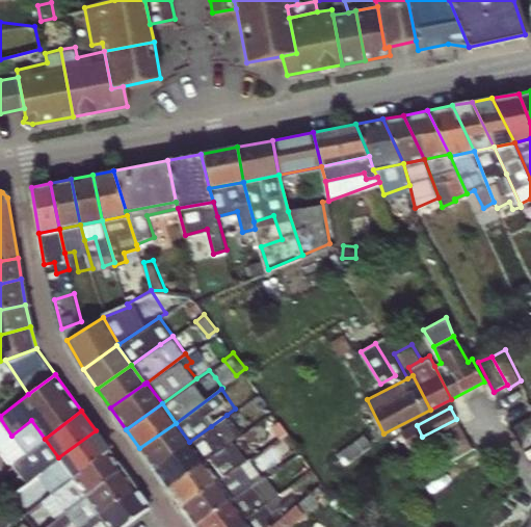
[(234,424),(227,415),(211,426),(224,444),(231,439),(226,430),(234,424)]
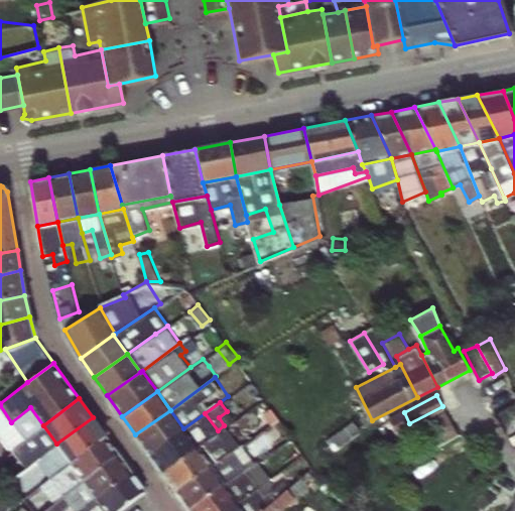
[(11,422),(0,405),(0,432),(13,449),(19,443),(12,433),(17,429),(11,422)]
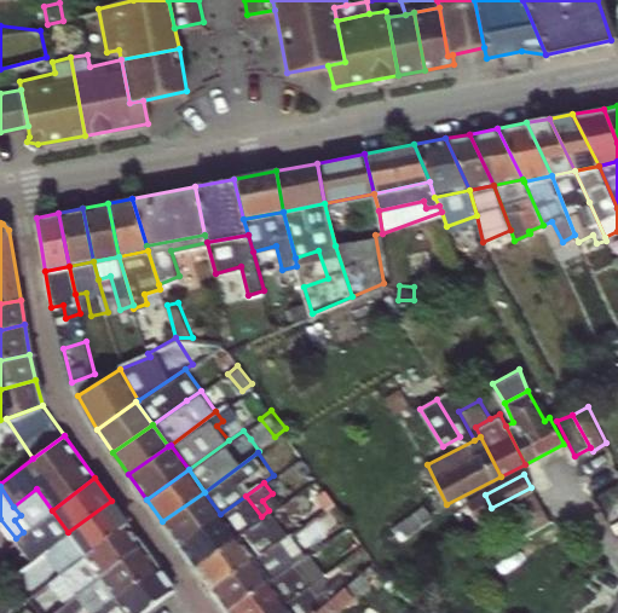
[(15,520),(23,532),(52,510),(36,489),(13,507),(21,515),(15,520)]
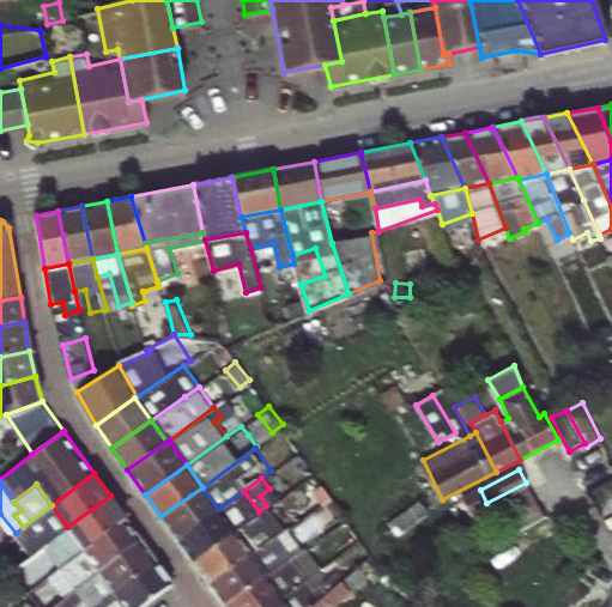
[(528,486),(501,503),(516,529),(544,513),(528,486)]
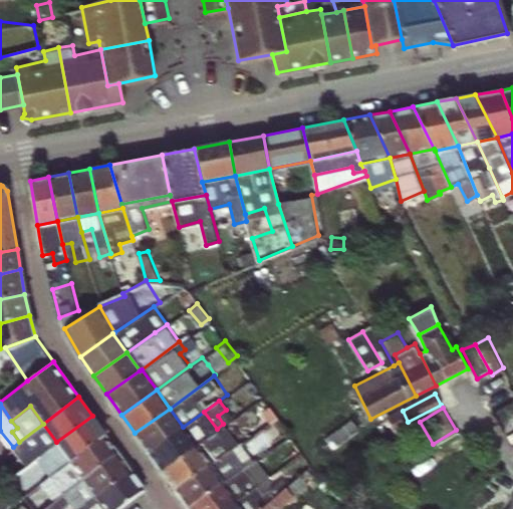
[(183,427),(170,409),(135,433),(149,452),(183,427)]
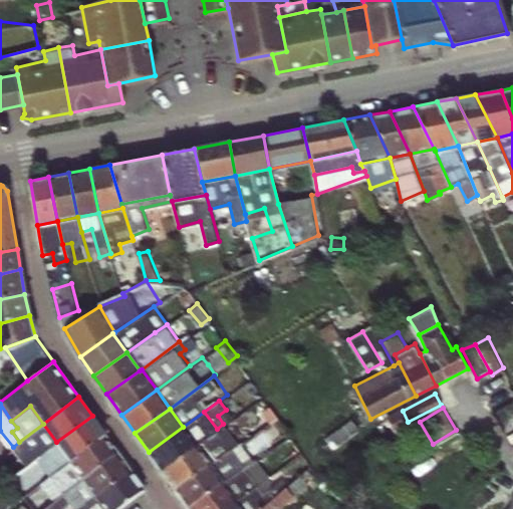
[(217,429),(204,412),(183,427),(196,445),(217,429)]
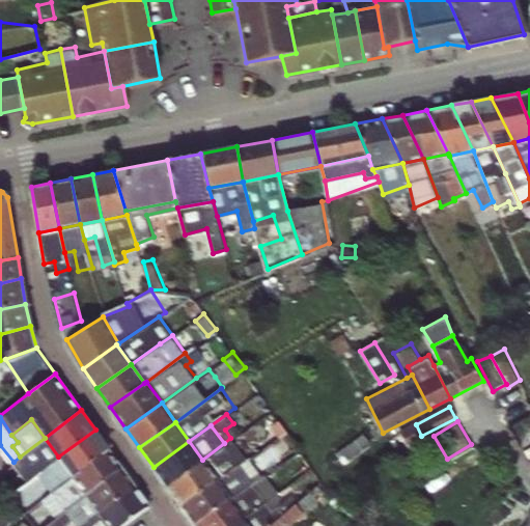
[(109,448),(95,430),(58,457),(73,476),(109,448)]
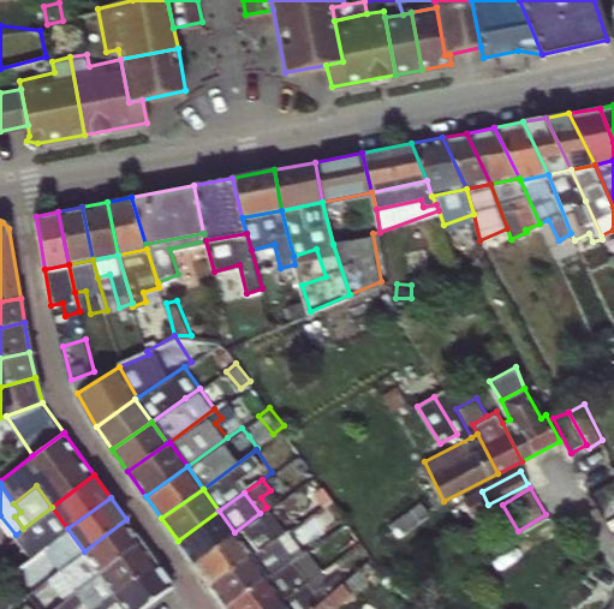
[(428,511),(419,499),(388,521),(389,521),(388,523),(398,536),(421,519),(419,518),(428,511)]
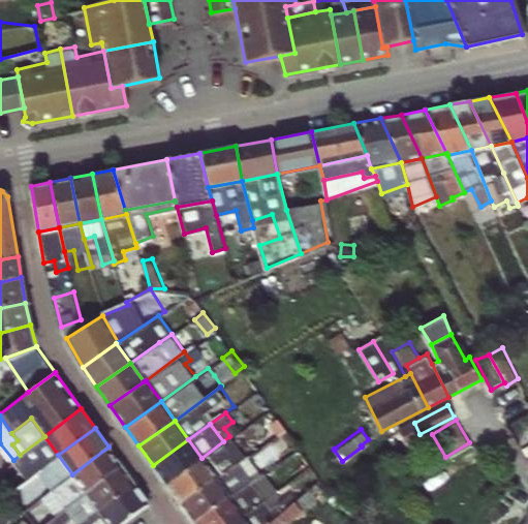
[(20,455),(13,460),(27,479),(58,455),(44,436),(20,455)]
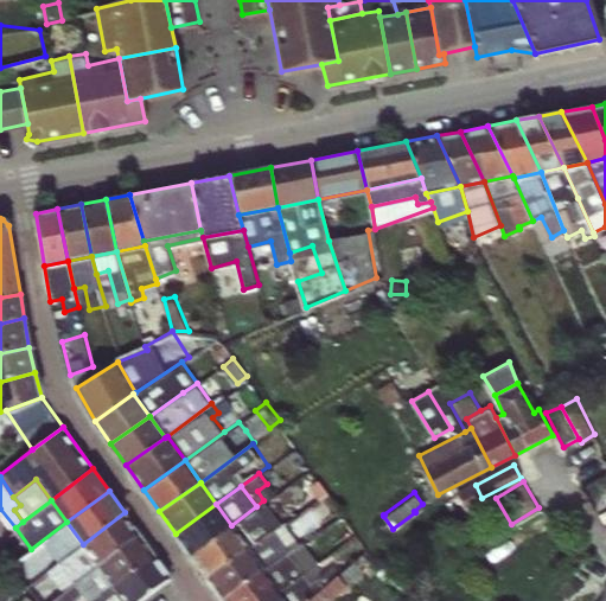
[(216,504),(176,534),(191,555),(231,525),(216,504)]
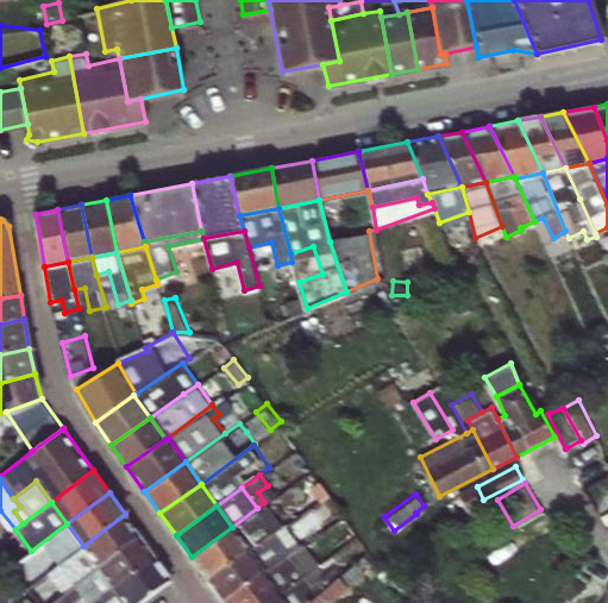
[(274,531),(257,508),(232,527),(248,548),(274,531)]
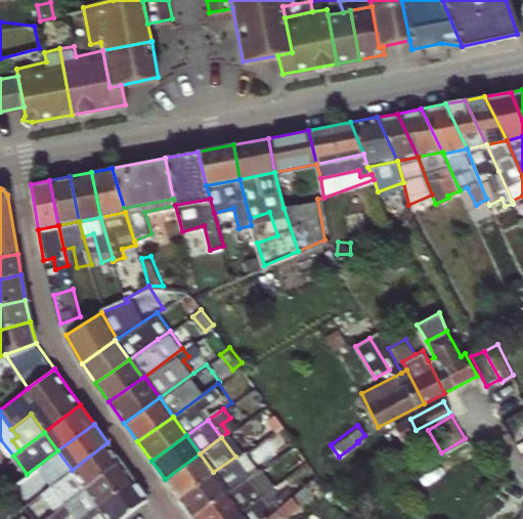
[(120,460),(107,442),(72,470),(84,487),(120,460)]
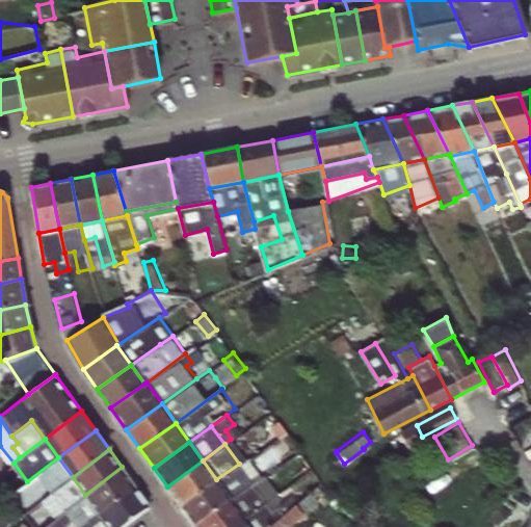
[(239,464),(216,479),(231,498),(253,484),(262,475),(249,456),(239,464)]
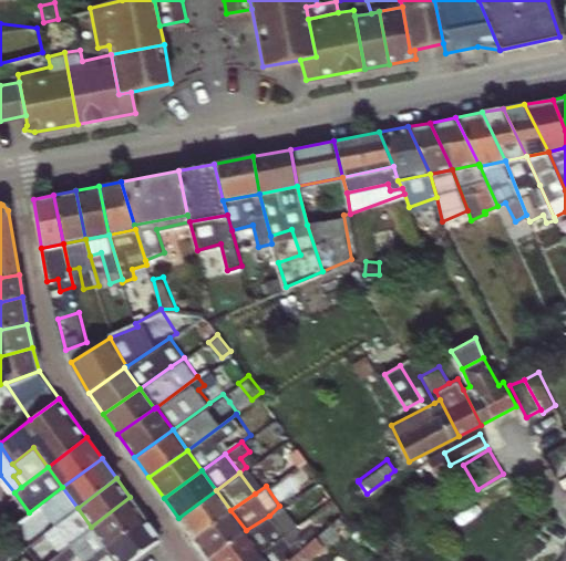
[(62,487),(29,512),(10,526),(18,536),(30,527),(37,538),(45,532),(57,525),(78,508),(62,487)]
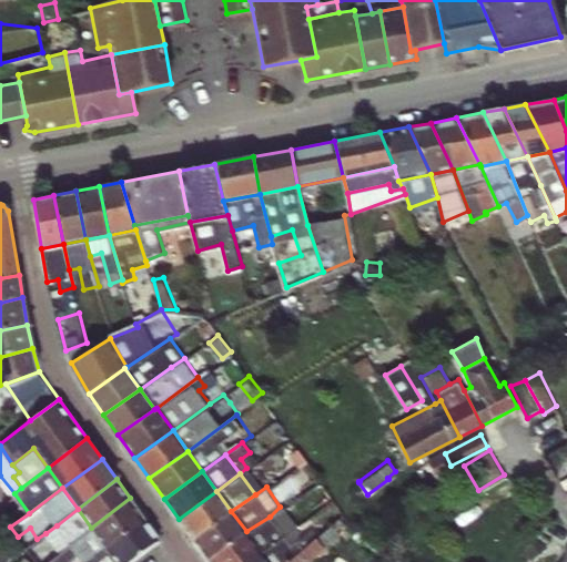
[(231,511),(216,491),(179,519),(192,538),(231,511)]
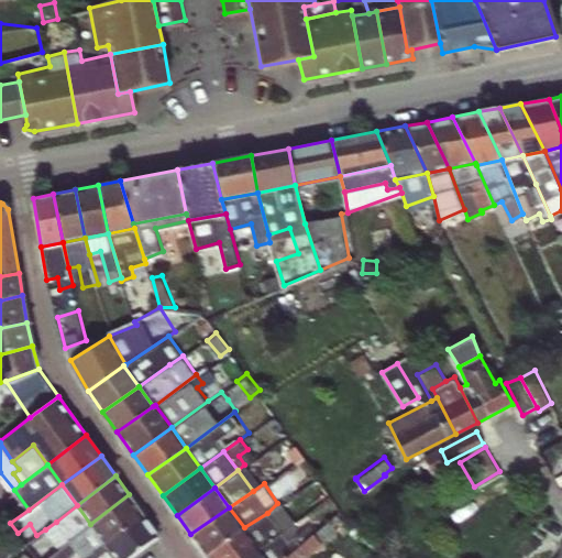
[(143,515),(129,494),(90,524),(105,544),(143,515)]
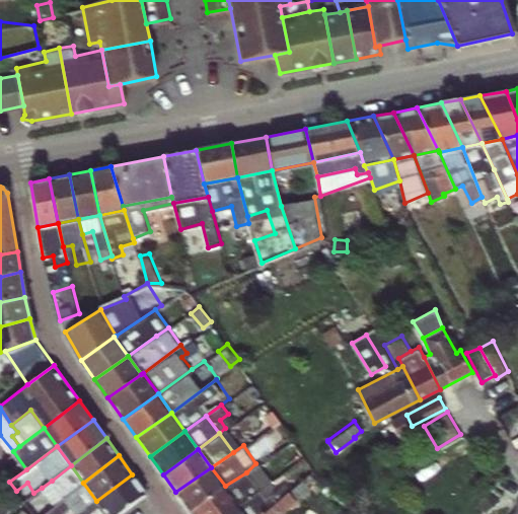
[(259,461),(255,463),(246,472),(225,486),(239,505),(245,513),(261,513),(272,505),(261,490),(272,481),(259,461)]
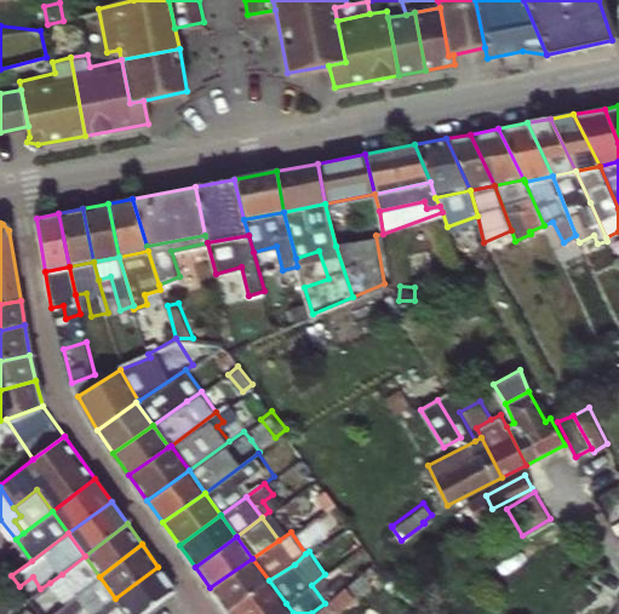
[(85,556),(62,574),(76,594),(99,577),(85,556)]
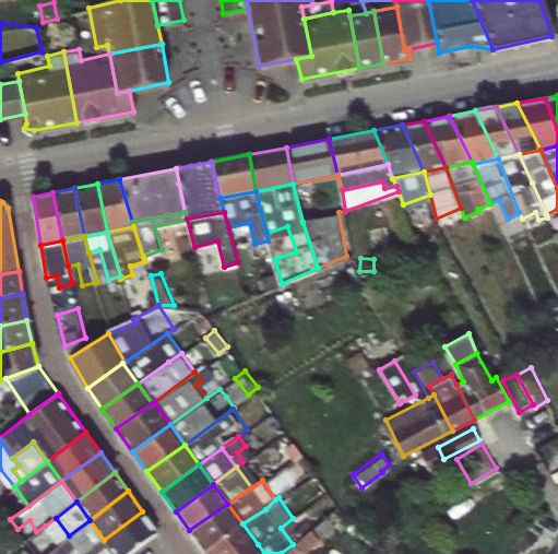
[(242,523),(227,504),(189,530),(204,551),(242,523)]
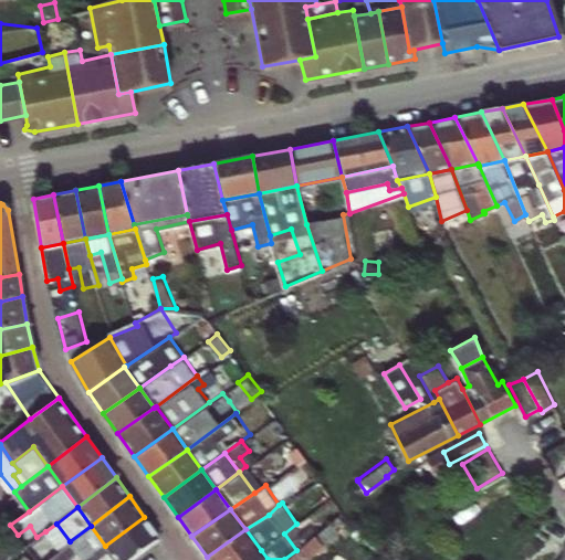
[(339,515),(296,550),(284,559),(304,559),(339,530),(336,526),(344,520),(339,515)]
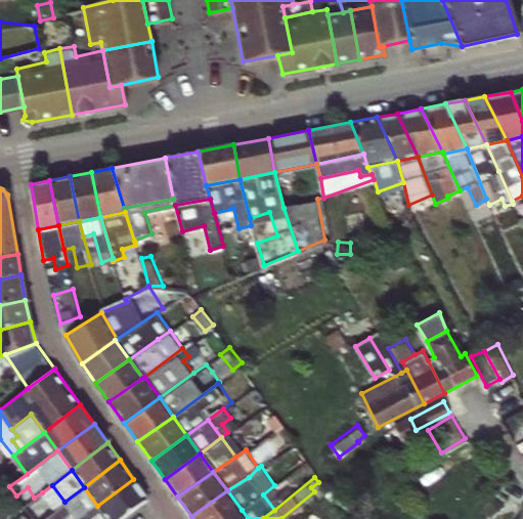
[(118,518),(147,498),(133,479),(97,506),(106,518),(118,518)]
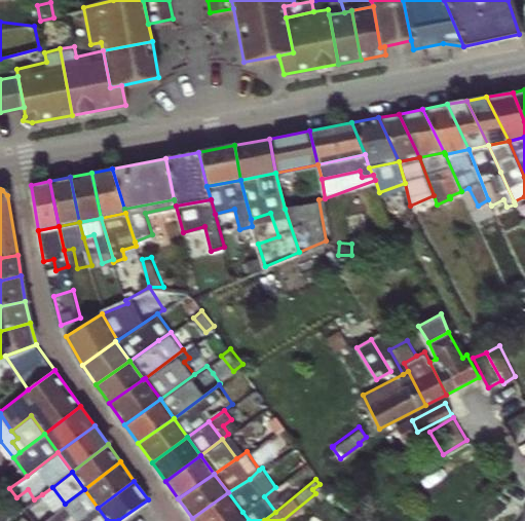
[(65,504),(52,487),(42,494),(47,501),(55,512),(65,504)]
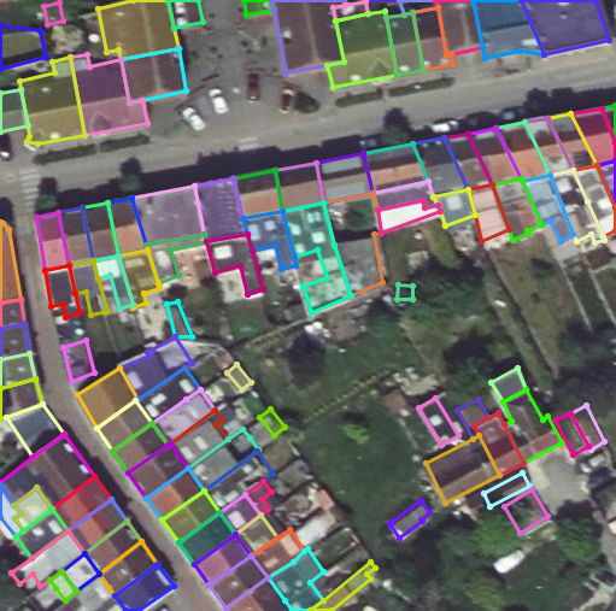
[(33,574),(19,583),(30,593),(40,586),(33,574)]
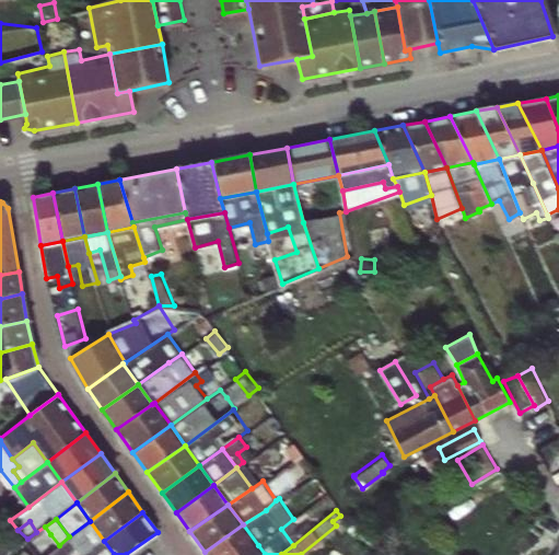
[(76,547),(80,554),(83,554),(104,541),(90,521),(69,536),(76,547)]
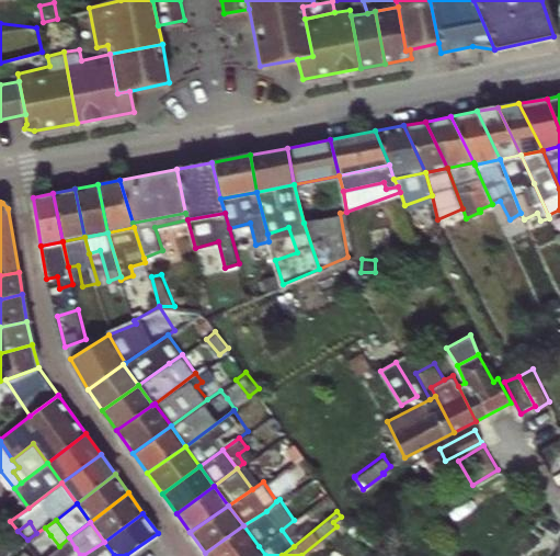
[(0,541),(12,551),(23,536),(7,524),(0,534),(0,541)]
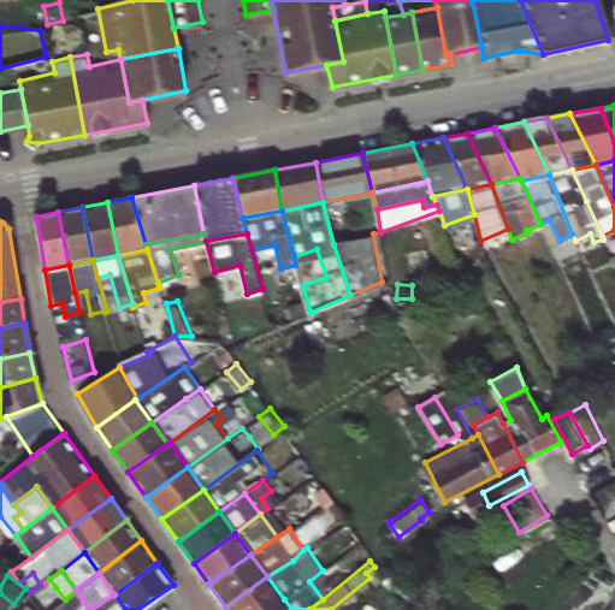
[(268,609),(284,599),(267,576),(225,606),(228,609),(268,609)]
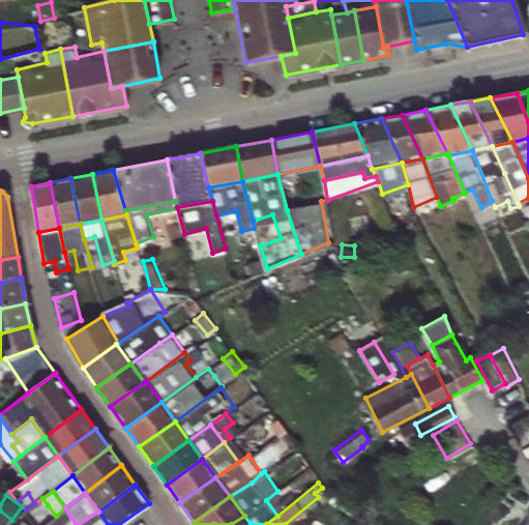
[(65,507),(56,516),(43,524),(60,524),(71,518),(65,507)]
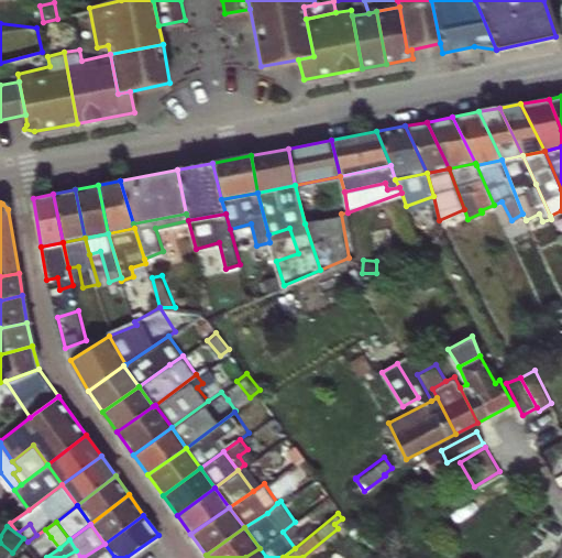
[(114,557),(105,544),(84,557),(114,557)]
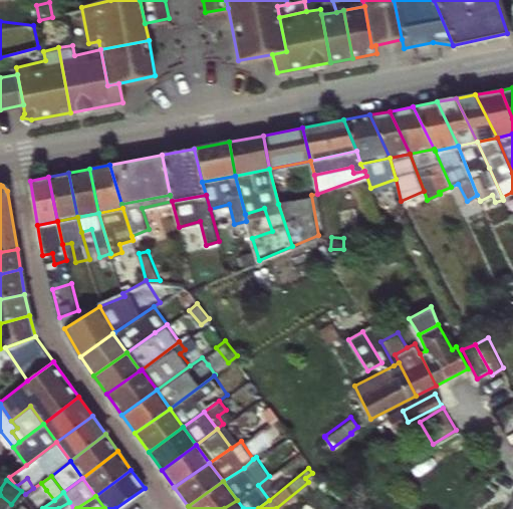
[(243,508),(237,500),(224,508),(243,508)]
